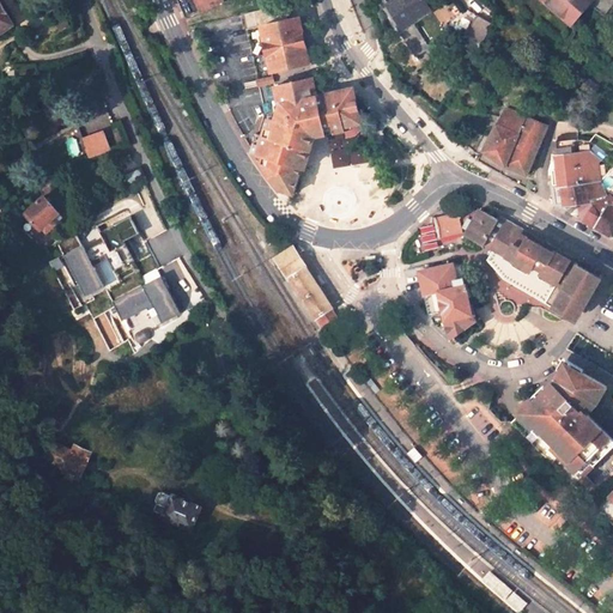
[(222,0),(194,0),(200,12),(223,2),(222,0)]
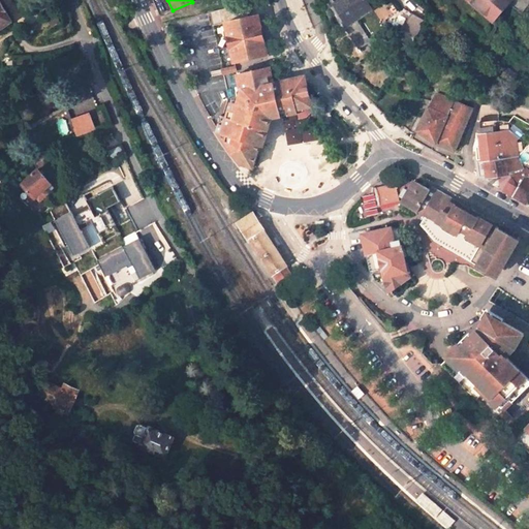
[(328,0),(327,1),(339,19),(342,17),(334,4),(335,3),(332,0),(328,0)]
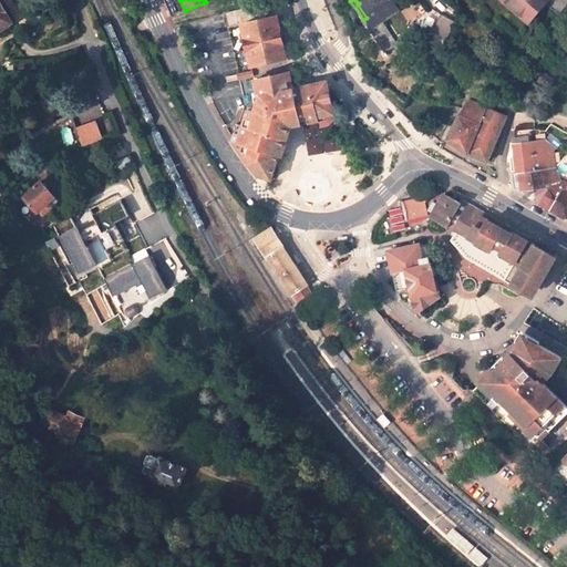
[(391,0),(364,0),(359,3),(358,4),(367,18),(363,20),(381,48),(394,40),(382,21),(398,10),(391,0)]
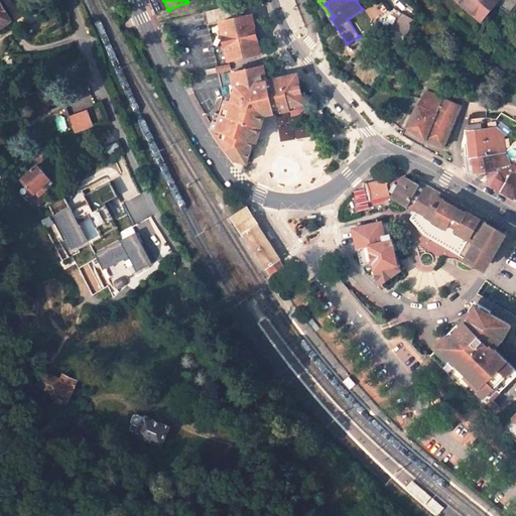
[(498,0),(458,0),(465,6),(468,3),(484,17),(498,0)]
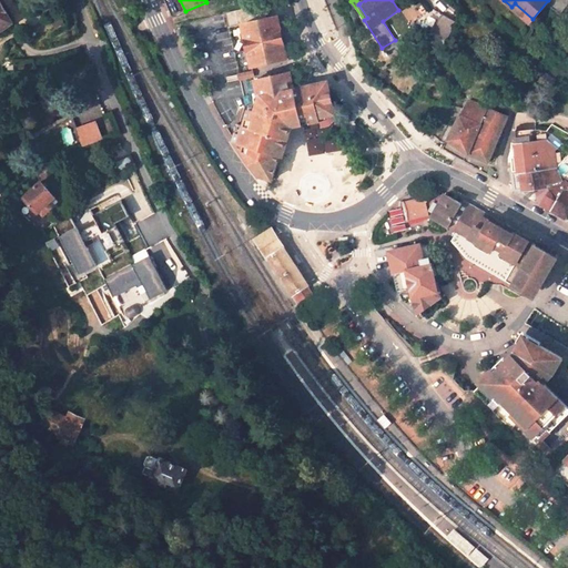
[(0,1),(0,32),(13,24),(0,1)]
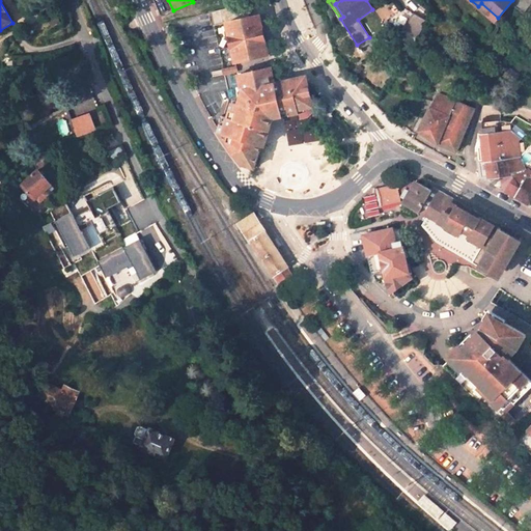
[(495,21),(498,18),(481,3),(478,6),(495,21)]
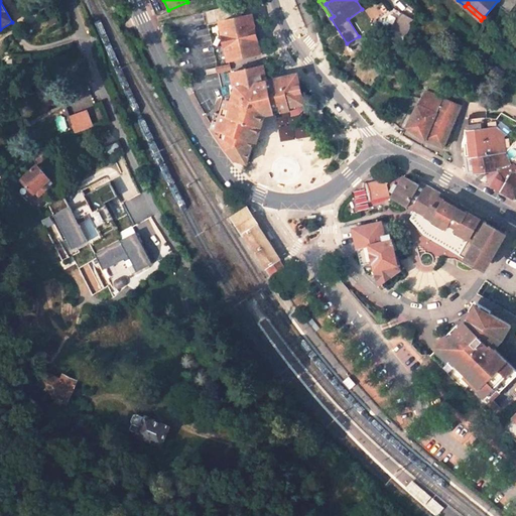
[(263,52),(253,13),(216,23),(227,62),(263,52)]
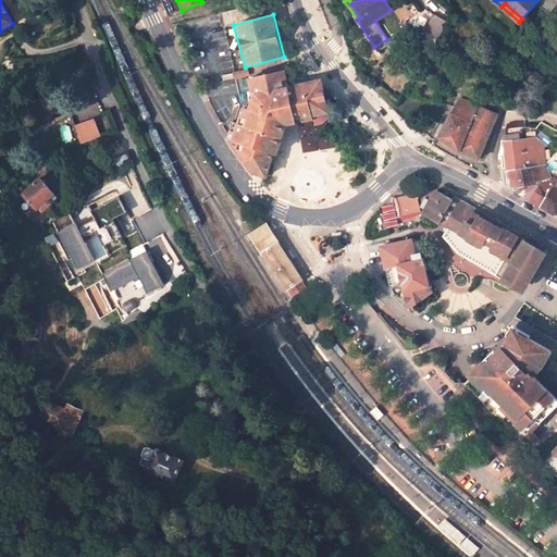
[(425,31),(437,37),(446,23),(434,16),(425,31)]
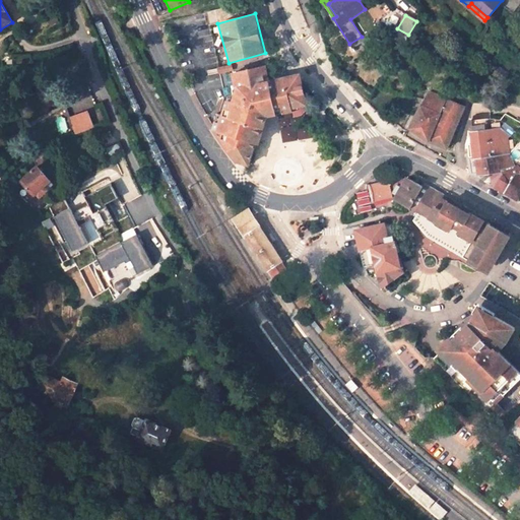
[(263,64),(230,72),(234,88),(230,101),(222,100),(213,129),(223,131),(222,141),(228,150),(233,150),(233,155),(238,156),(237,161),(248,164),(252,146),(256,146),(263,120),(273,118),(287,115),(287,113),(302,108),(295,75),(269,79),(267,79),(263,64)]
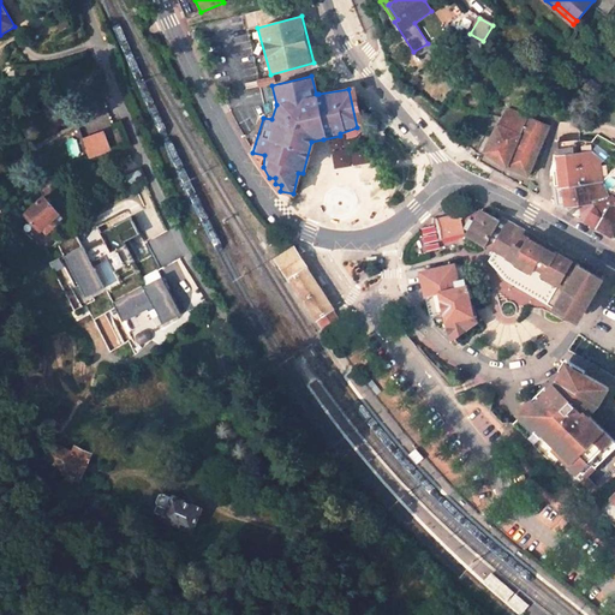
[(99,85),(89,90),(95,109),(106,103),(99,85)]
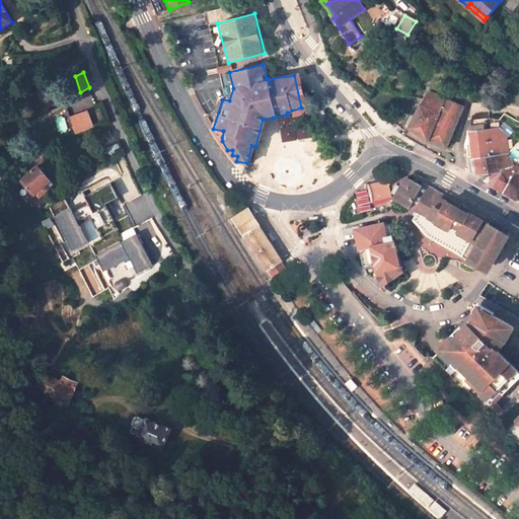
[(424,100),(410,129),(429,141),(446,148),(461,107),(435,95),(430,103),(424,100)]
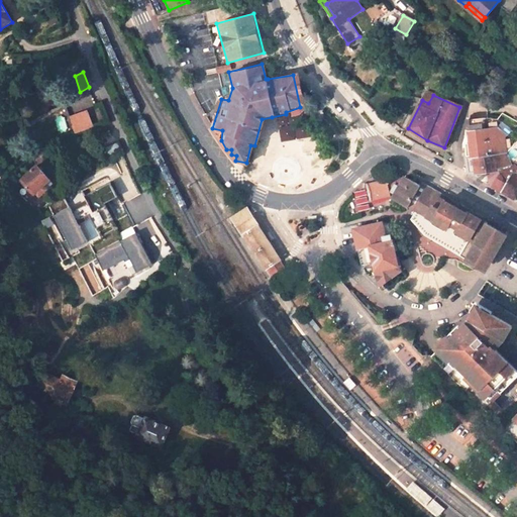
[(87,112),(72,118),(78,133),(93,127),(87,112)]
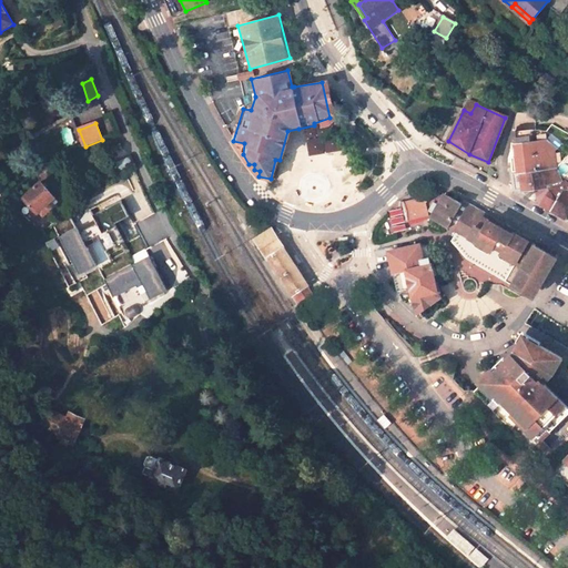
[(516,192),(548,188),(549,191),(541,206),(566,220),(567,215),(567,170),(564,166),(561,168),(554,151),(557,149),(547,140),(535,141),(533,131),(517,132),(518,143),(515,144),(518,174),(514,175),(516,192)]
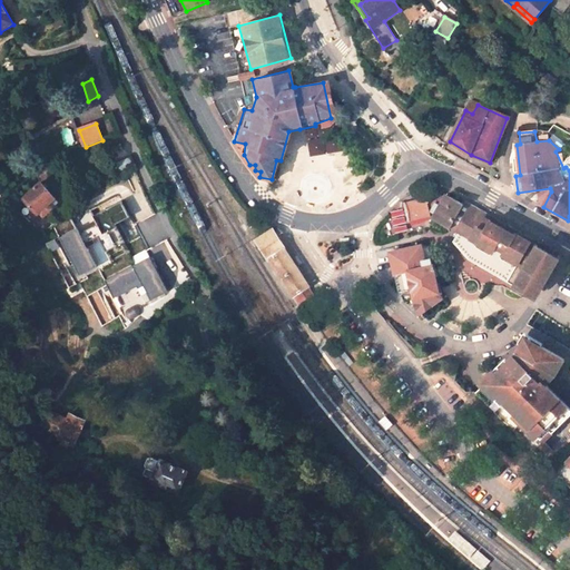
[(337,136),(308,141),(311,156),(340,151),(337,136)]
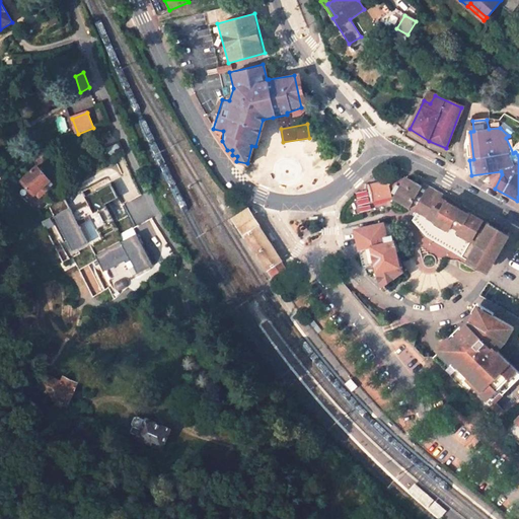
[(36,166),(20,181),(33,196),(35,194),(39,198),(48,191),(44,187),(50,181),(36,166)]
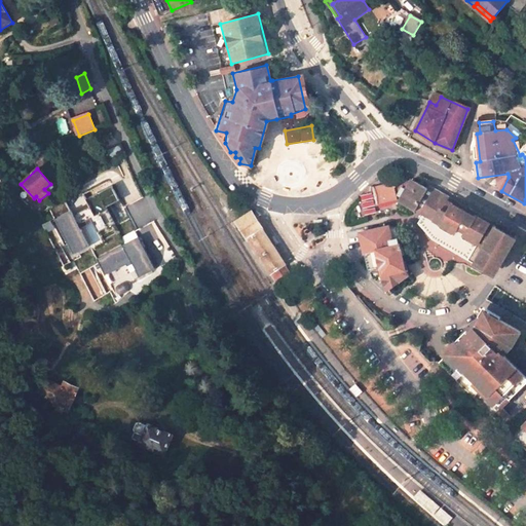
[(405,181),(375,188),(379,204),(399,200),(401,201),(401,202),(415,212),(416,211),(419,212),(424,215),(419,224),(430,236),(490,271),(493,270),(495,267),(497,266),(500,260),(503,261),(510,250),(510,248),(511,245),(511,242),(510,240),(509,236),(489,225),(491,221),(435,189),(433,192),(430,191),(413,180),(411,184),(405,181)]
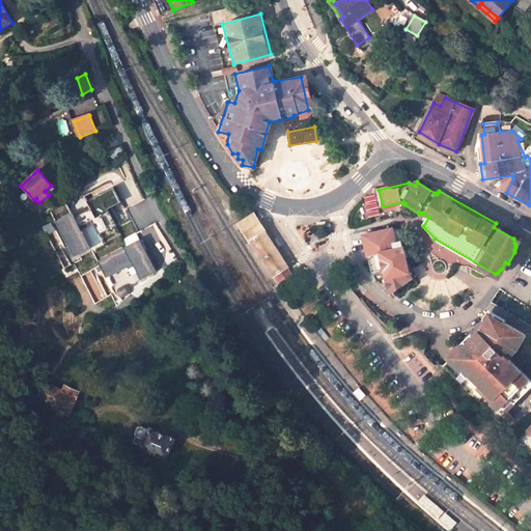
[(74,211),(56,221),(75,257),(93,247),(82,224),(93,219),(101,233),(121,223),(112,205),(123,200),(116,185),(87,199),(91,207),(77,216),(74,211)]
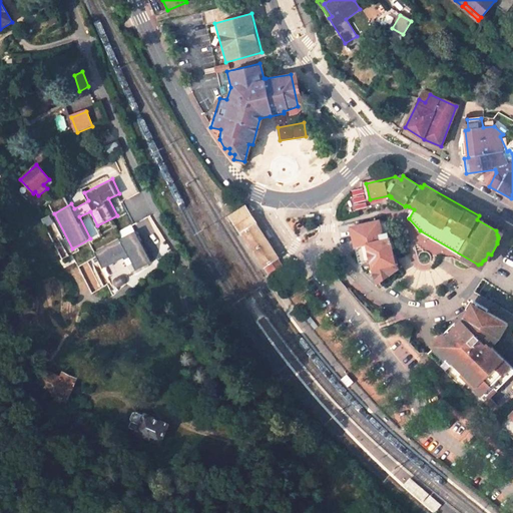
[(255,222),(243,205),(226,216),(237,234),(255,222)]
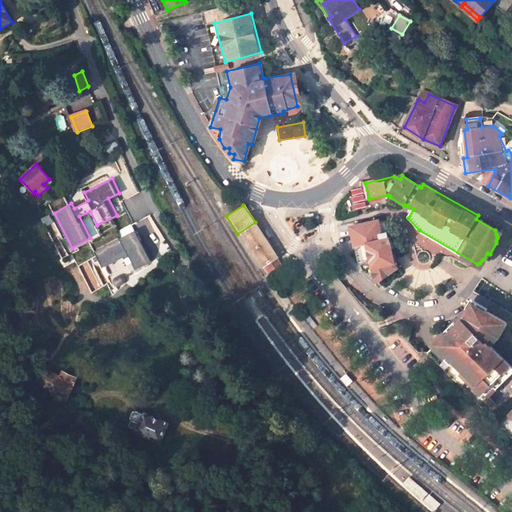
[(273,250),(255,222),(237,234),(255,263),(260,260),(268,273),(276,268),(281,265),(279,261),(277,259),(278,259),(273,250)]
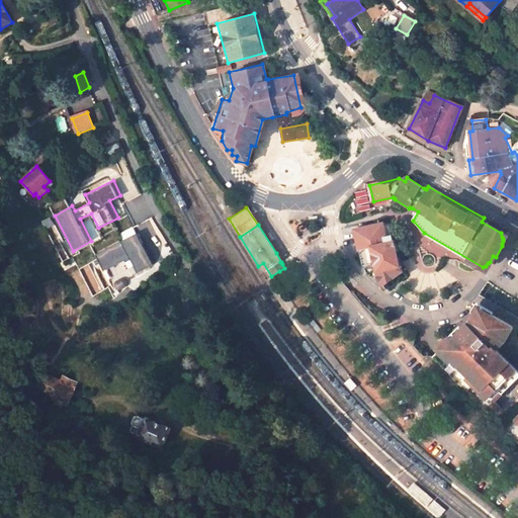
[(381,225),(354,231),(362,266),(374,264),(376,273),(381,285),(400,273),(390,226),(381,225)]
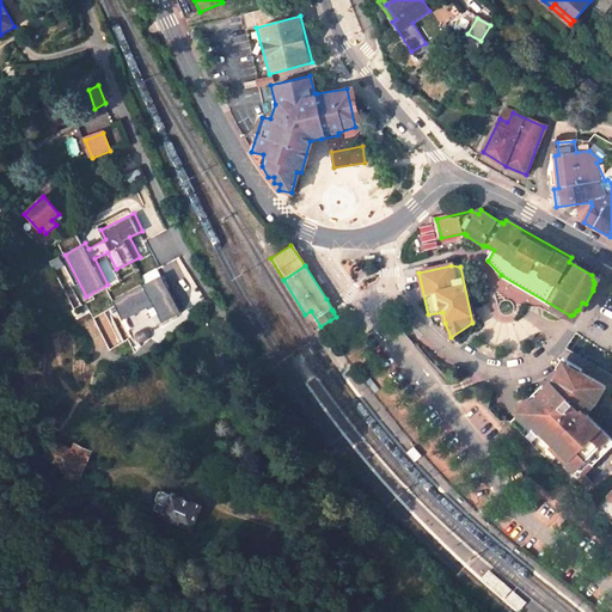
[(158,291),(139,305),(159,331),(177,317),(158,291)]
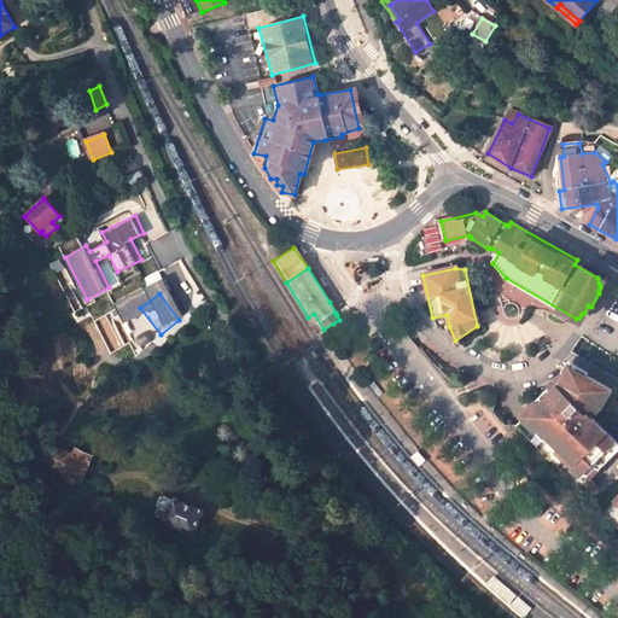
[(95,322),(110,350),(121,344),(114,331),(112,332),(105,318),(95,322)]
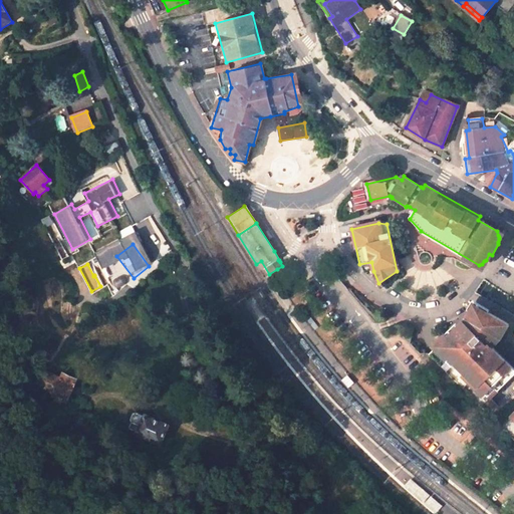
[(285,273),(277,279),(286,290),(294,284),(285,273)]
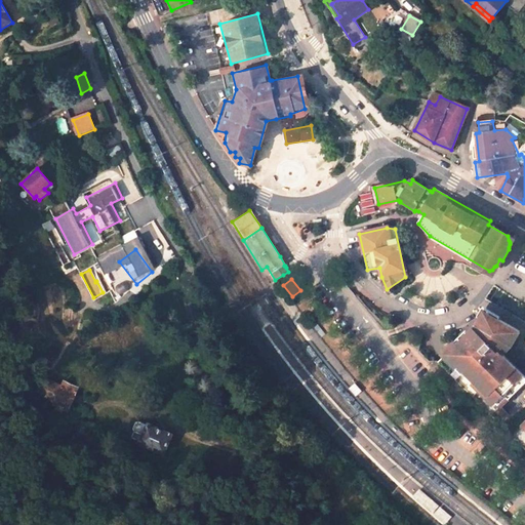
[(521,329),(485,308),(475,324),(441,360),(497,421),(519,406),(515,402),(506,392),(519,393),(524,386),(524,374),(502,352),(514,341),(521,329)]
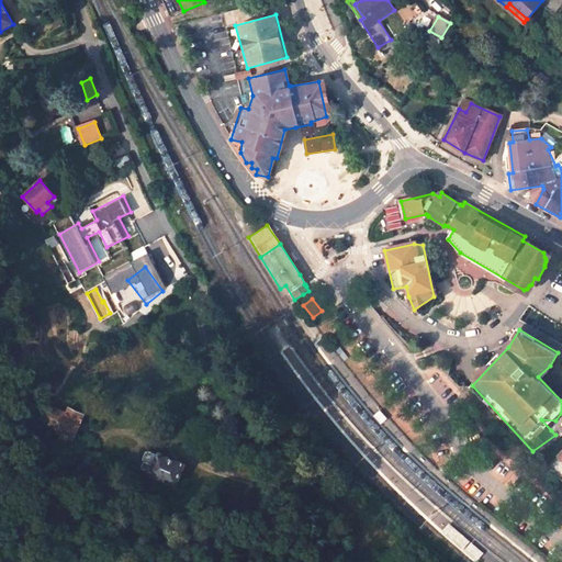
[(63,412),(54,403),(37,420),(59,430),(58,433),(64,435),(63,437),(68,440),(69,438),(74,439),(77,431),(79,431),(82,424),(80,424),(85,415),(66,407),(63,412)]
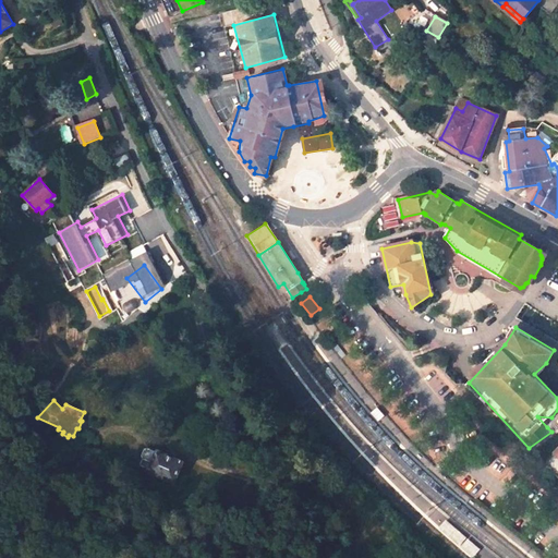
[(376,408),(371,413),(378,421),(385,416),(376,408)]
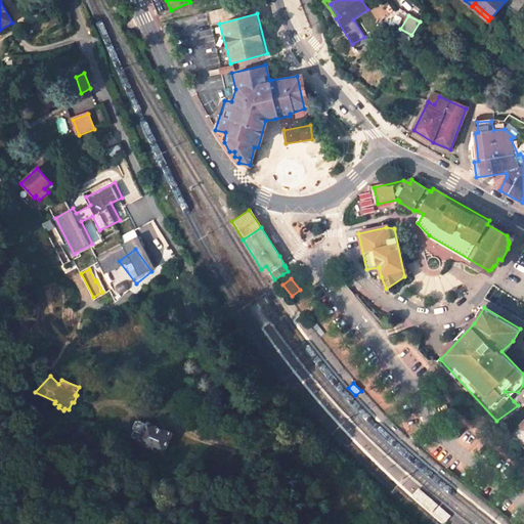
[(164,453),(173,433),(148,422),(147,425),(139,421),(136,422),(134,428),(135,432),(133,437),(140,440),(139,442),(164,453)]
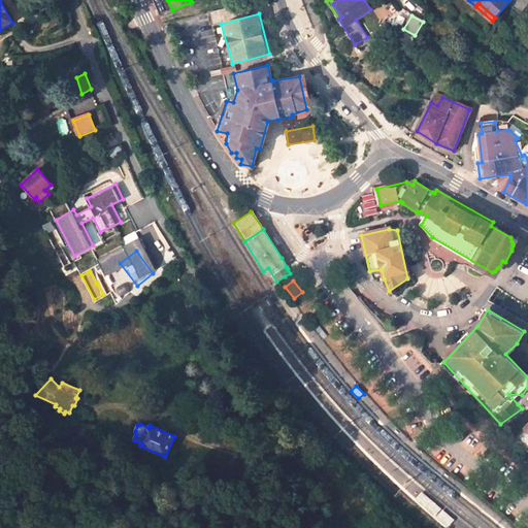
[(527,424),(514,438),(527,453),(527,424)]
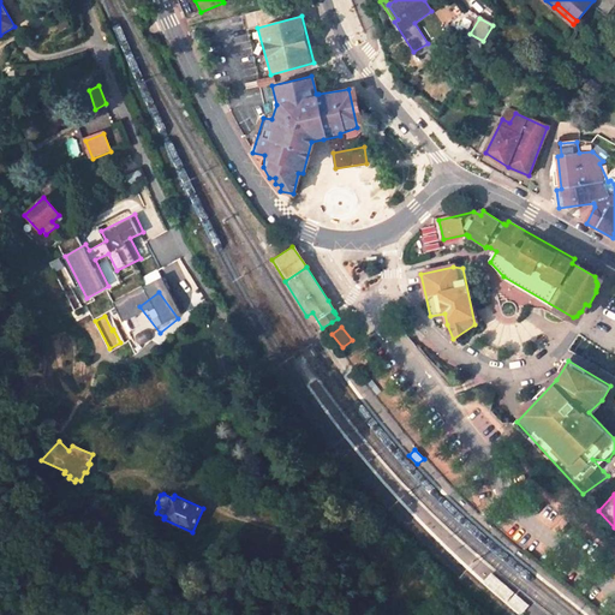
[(491,573),(483,583),(519,614),(521,614),(530,605),(491,573)]
